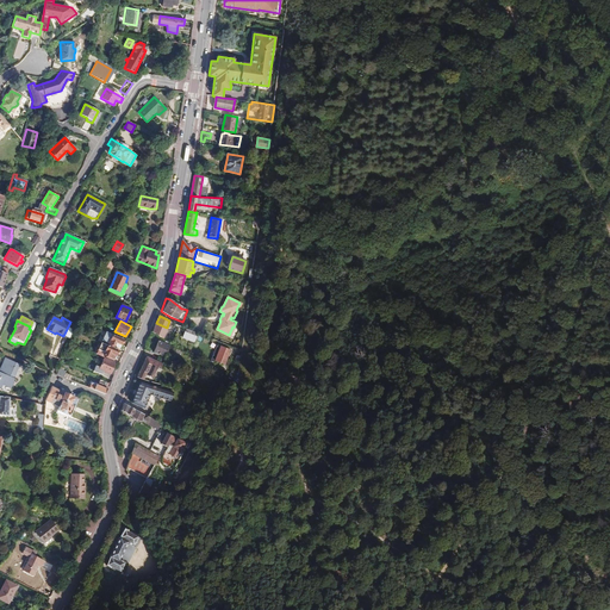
[(205,321),(201,330),(212,334),(215,324),(205,321)]
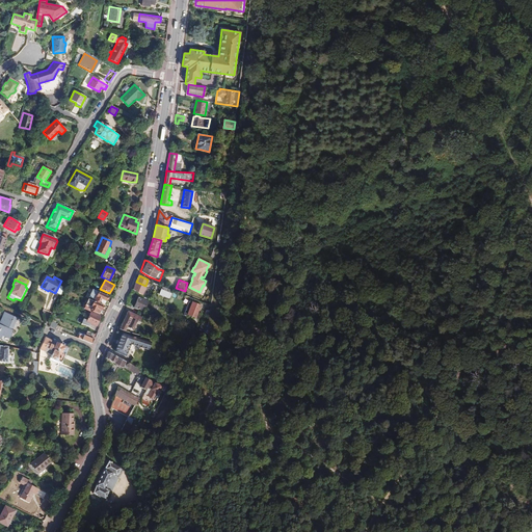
[(191,280),(187,288),(200,294),(204,286),(203,285),(200,292),(189,287),(192,280),(191,280)]
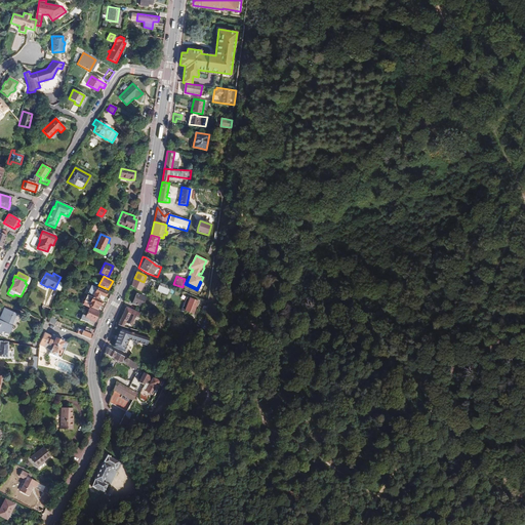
[(133,280),(131,286),(136,290),(139,283),(133,280)]
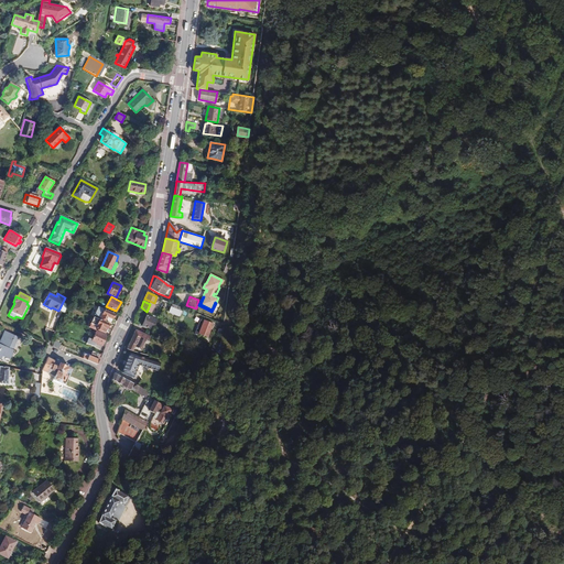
[(69,306),(63,302),(58,311),(65,314),(69,306)]
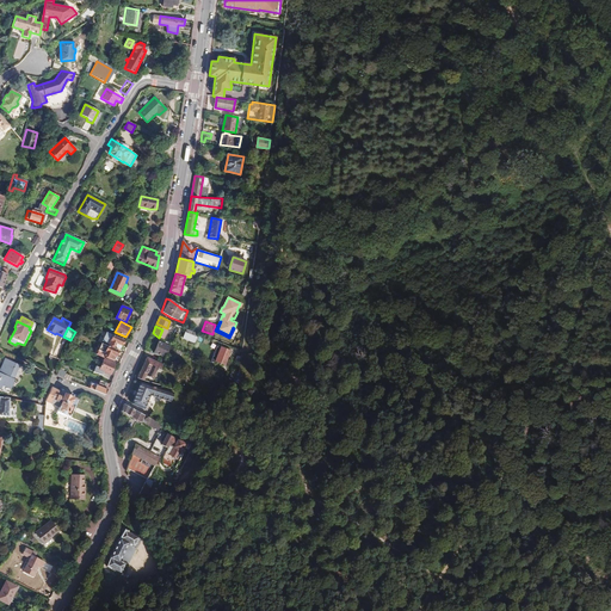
[(193,341),(197,332),(185,328),(181,337),(193,341)]
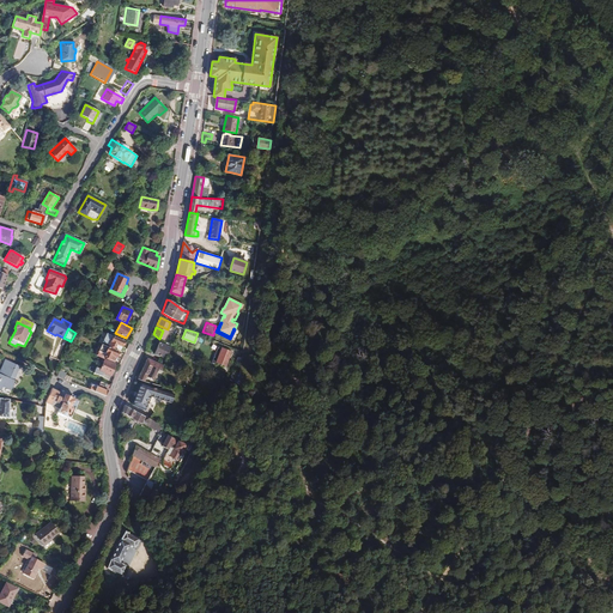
[(121,346),(123,341),(107,334),(103,343),(117,350),(119,345),(121,346)]
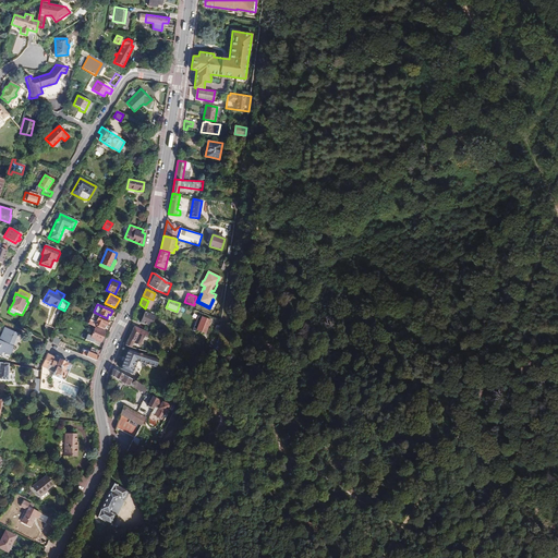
[(150,326),(156,315),(152,312),(150,314),(145,312),(141,322),(150,326)]
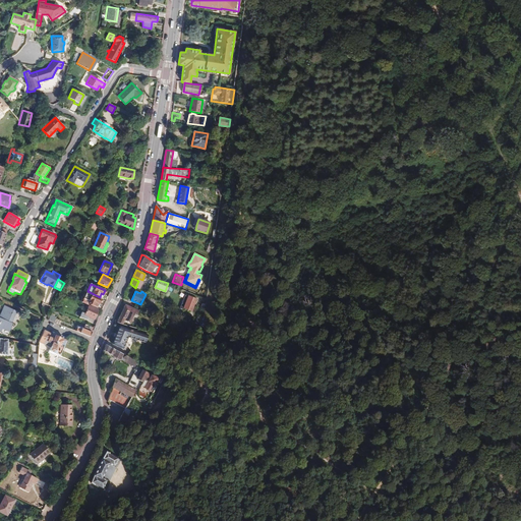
[(197,297),(193,296),(188,294),(184,306),(192,310),(197,297)]
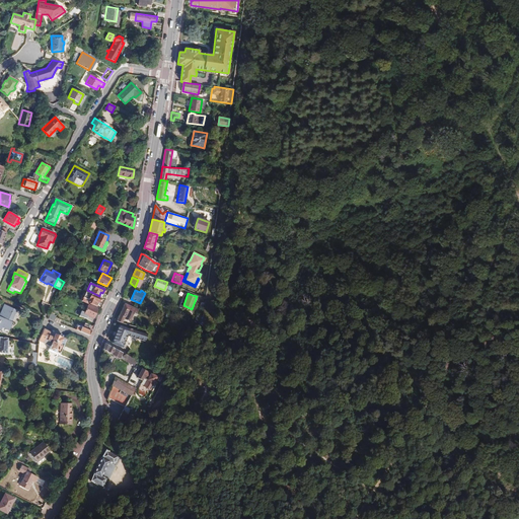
[(96,306),(100,298),(91,294),(88,302),(96,306)]
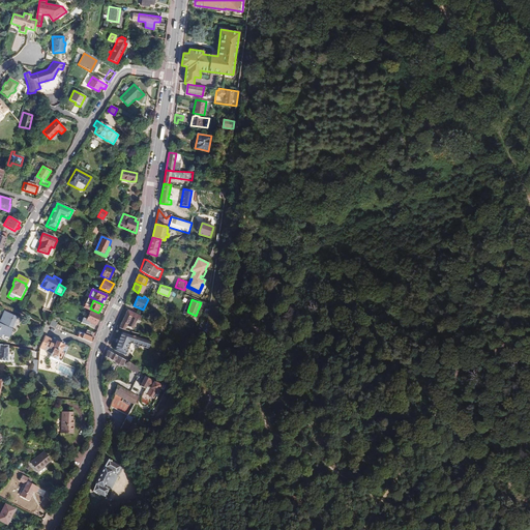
[(119,328),(124,329),(133,313),(127,311),(119,328)]
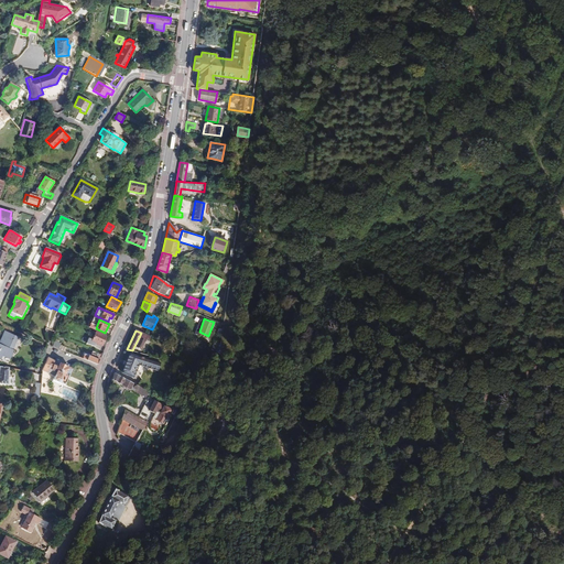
[(11,349),(18,336),(4,332),(0,342),(0,357),(2,358),(1,361),(9,362),(13,351),(11,349)]
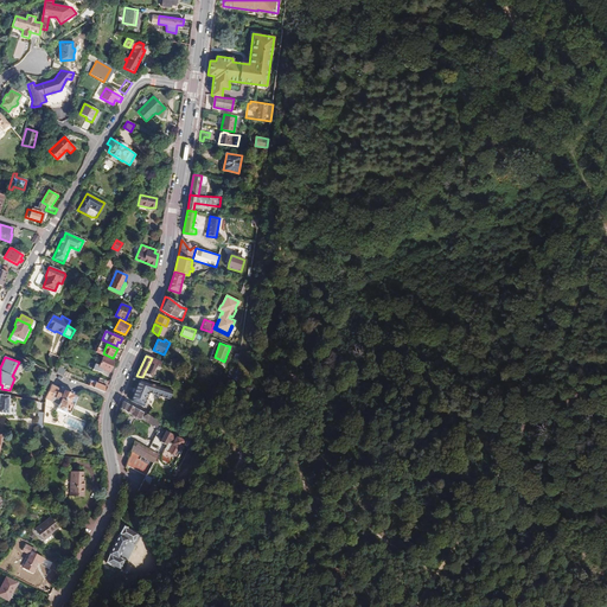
[(110,371),(115,362),(103,357),(100,365),(95,364),(93,370),(101,374),(103,369),(110,371)]
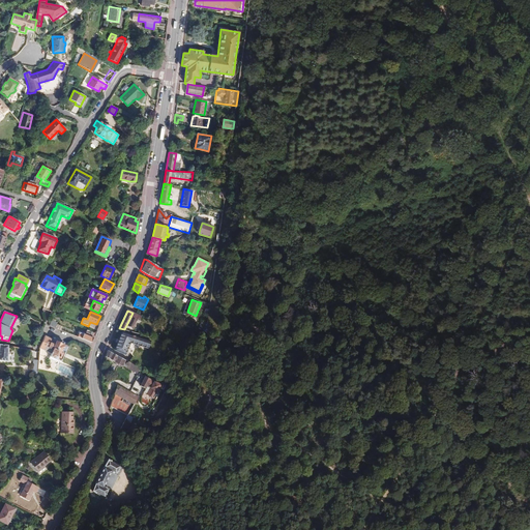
[(212,336),(208,321),(202,320),(197,330),(209,337),(212,336)]
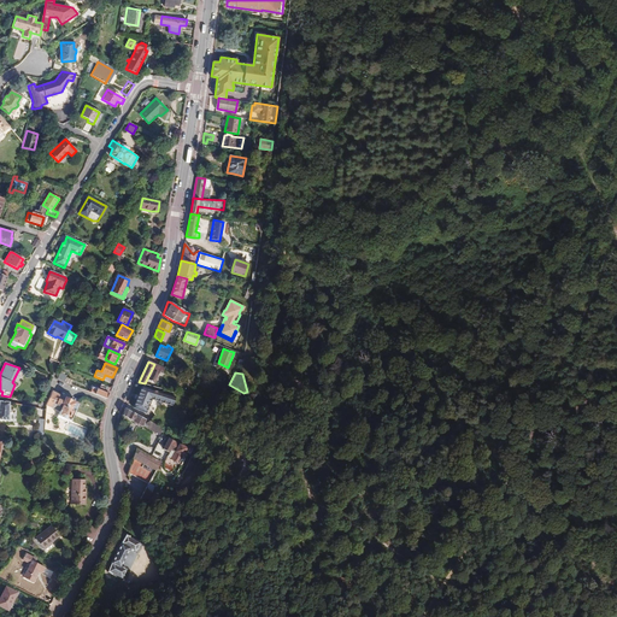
[(90,392),(106,399),(109,393),(107,393),(109,387),(101,385),(99,389),(92,387),(90,392)]
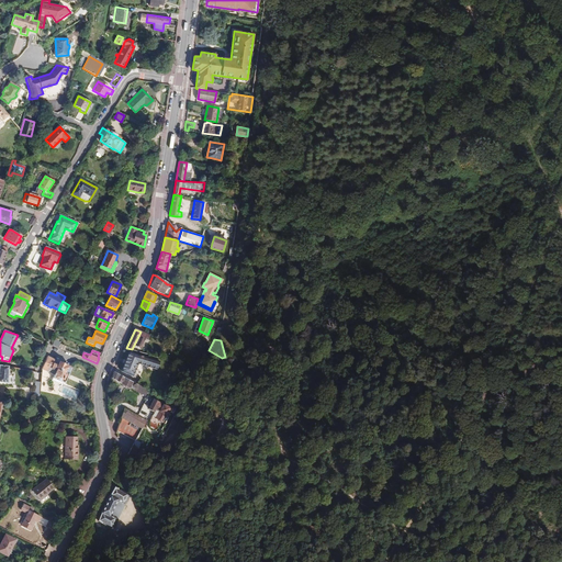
[(133,375),(134,371),(137,363),(150,369),(156,371),(159,364),(130,352),(121,371),(133,375)]
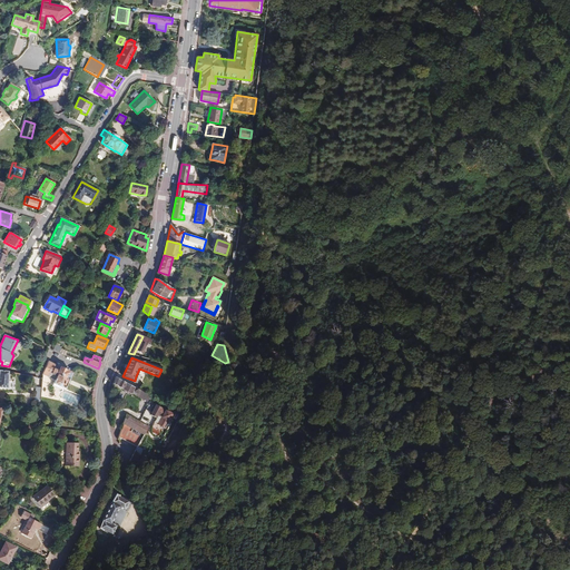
[(72,373),(48,361),(42,374),(55,381),(52,385),(64,390),(72,373)]
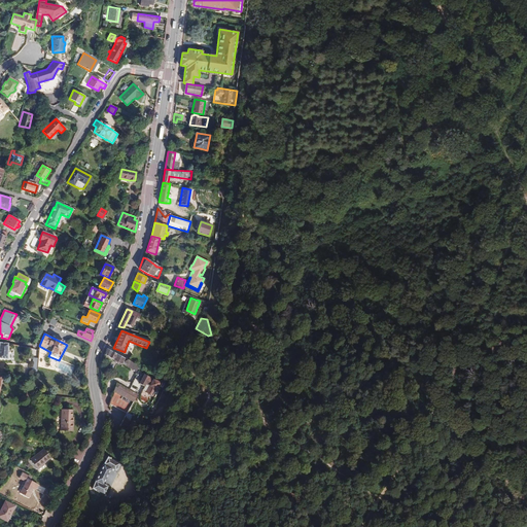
[(129,341),(126,348),(132,355),(141,346),(129,341)]
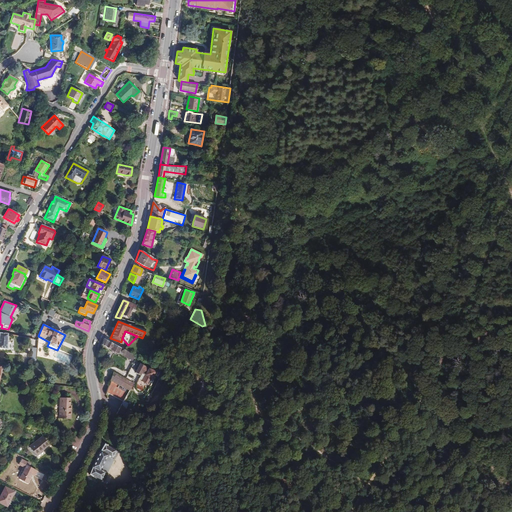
[(14,342),(15,335),(8,334),(0,332),(0,348),(6,350),(5,353),(16,355),(18,342),(14,342)]
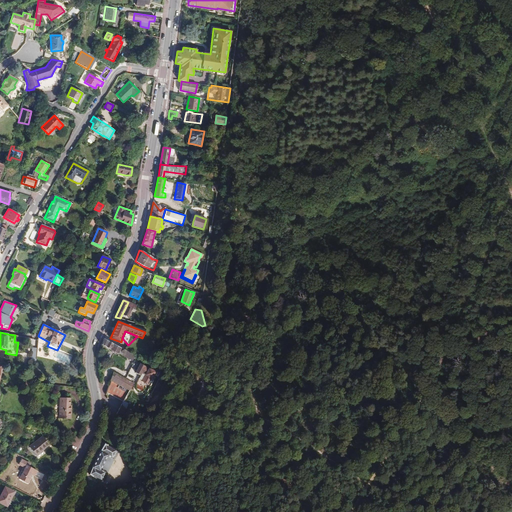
[(104,339),(101,344),(119,354),(119,353),(124,355),(125,354),(126,351),(104,339)]
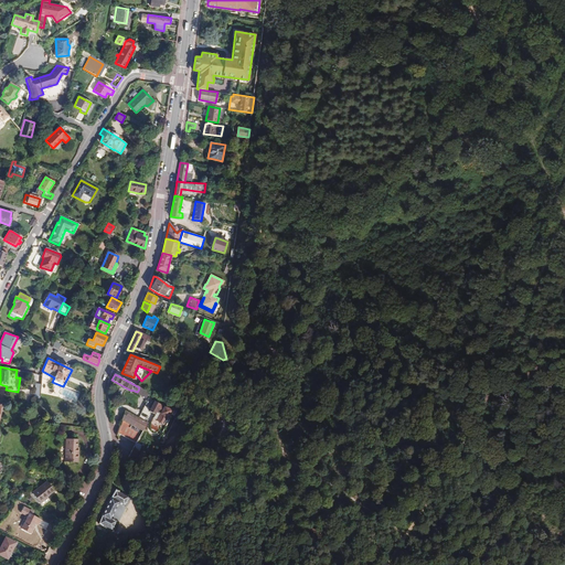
[(123,419),(142,433),(148,423),(125,411),(123,419)]
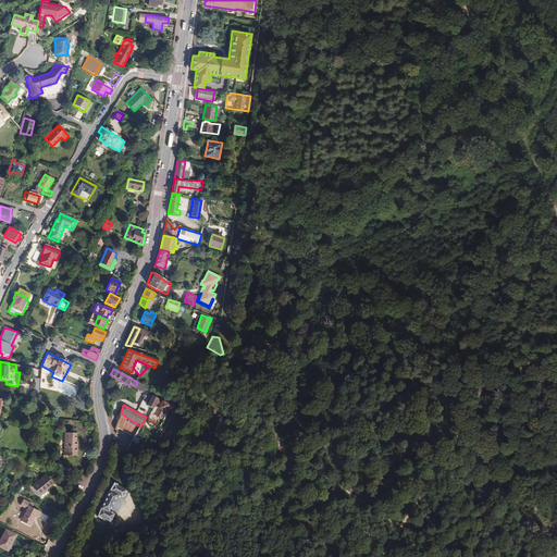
[(134,437),(135,436),(140,426),(121,413),(115,426),(134,437)]
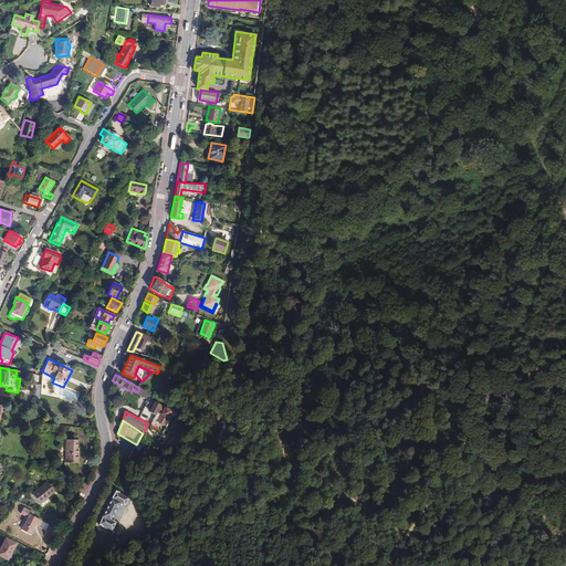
[(76,449),(77,449),(77,441),(66,440),(65,462),(79,462),(79,452),(76,452),(76,449)]
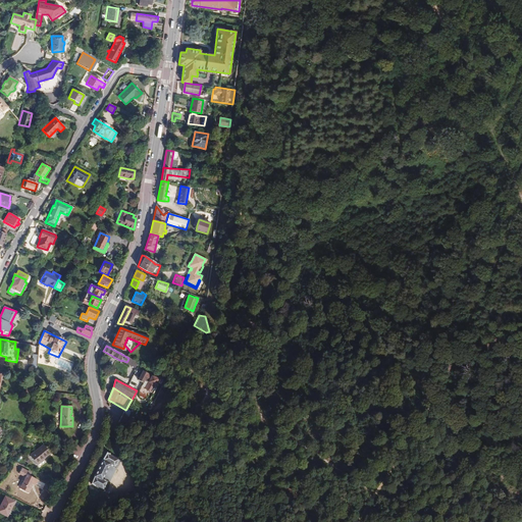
[(124,425),(132,412),(126,409),(125,410),(119,422),(124,425)]
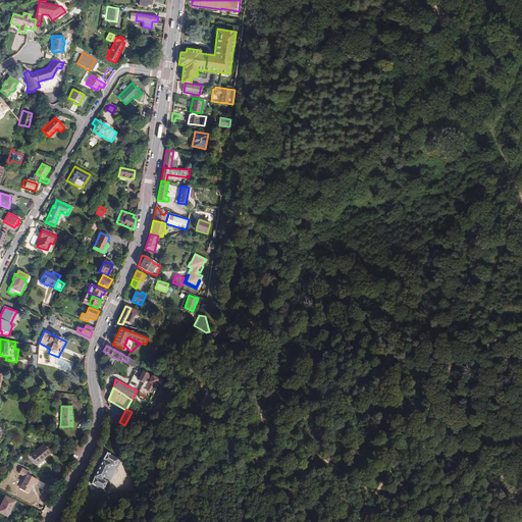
[(140,417),(146,420),(149,414),(143,411),(140,417)]
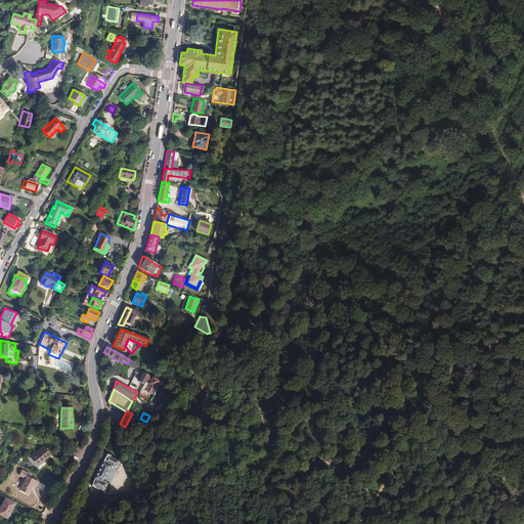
[(43,446),(38,451),(30,457),(37,467),(50,455),(43,446)]
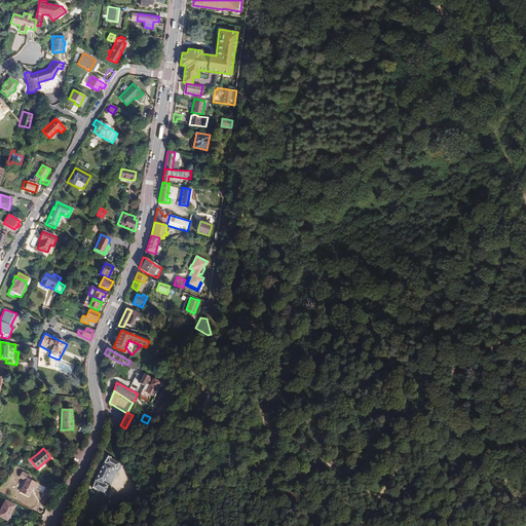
[(119,463),(107,456),(101,467),(95,480),(91,488),(104,494),(107,487),(102,483),(109,470),(114,473),(119,463)]
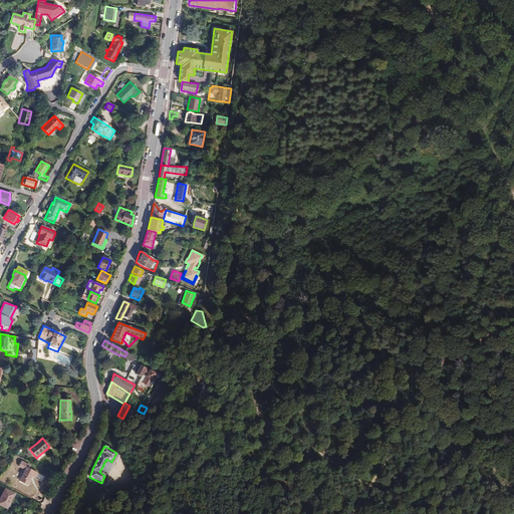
[(31,476),(32,477),(35,478),(37,473),(30,469),(31,466),(22,463),(20,468),(24,470),(24,468),(26,469),(20,481),(28,485),(31,480),(29,479),(31,476)]
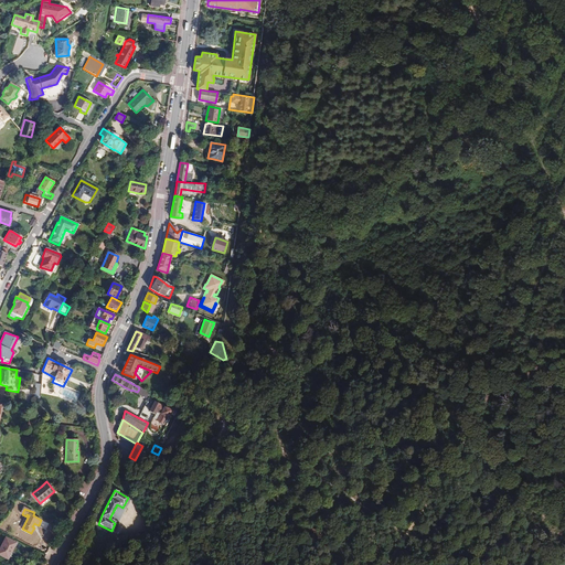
[(11,551),(12,552),(17,543),(6,537),(0,548),(0,555),(8,558),(11,551)]
